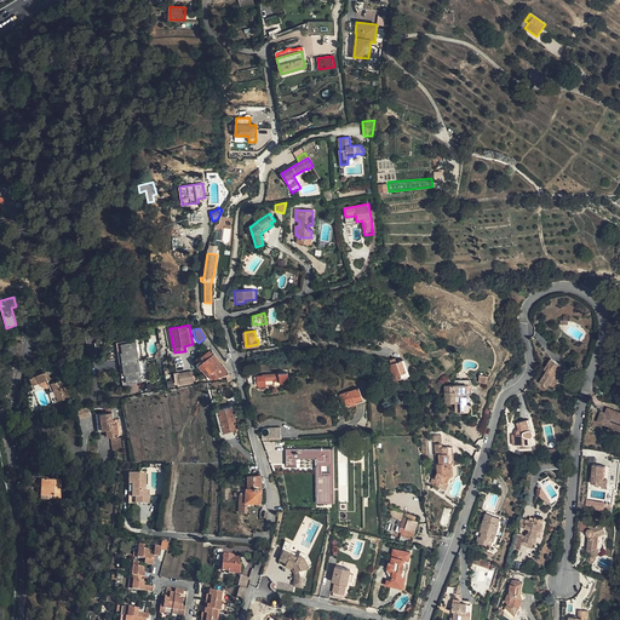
[(11,340),(9,352),(21,355),(23,343),(11,340)]
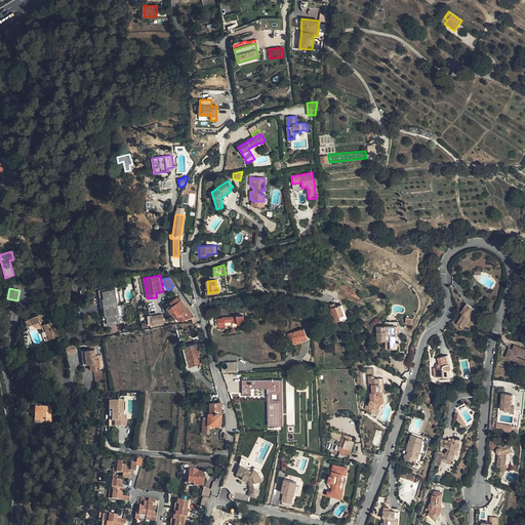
[(118,306),(115,289),(102,291),(104,308),(118,306)]
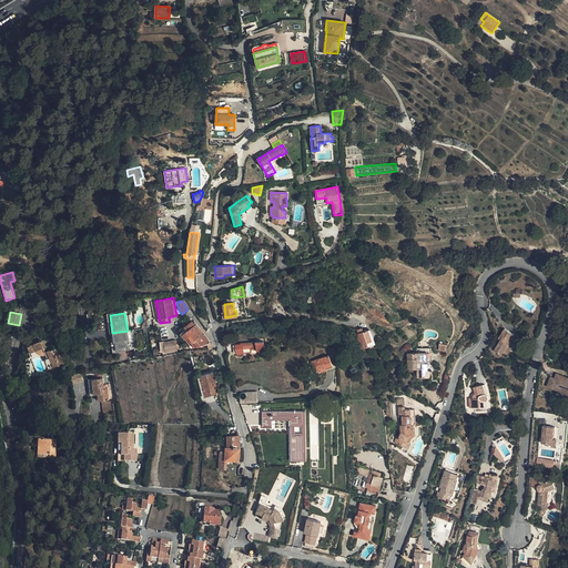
[(89,321),(90,326),(98,325),(97,315),(92,316),(93,320),(89,321)]
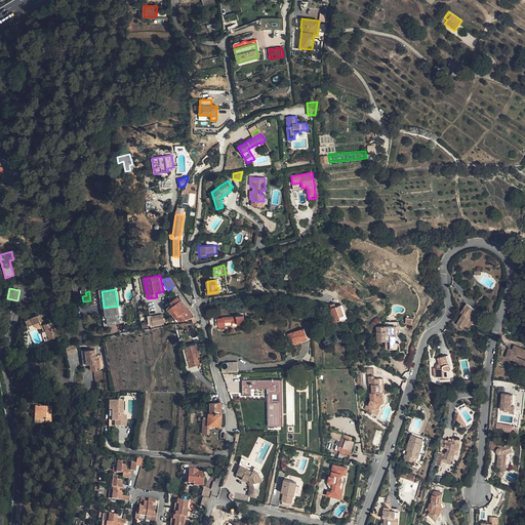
[(183,319),(195,316),(189,308),(188,309),(180,299),(173,306),(183,319)]
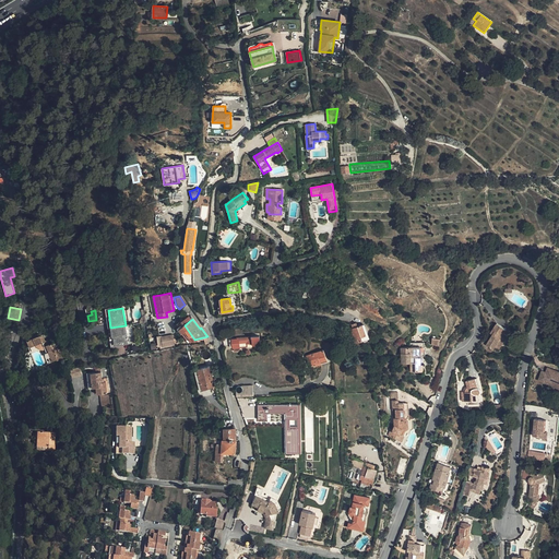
[(496,346),(500,349),(508,336),(503,333),(507,330),(497,323),(494,330),(496,331),(494,334),(487,345),(494,349),(496,346)]
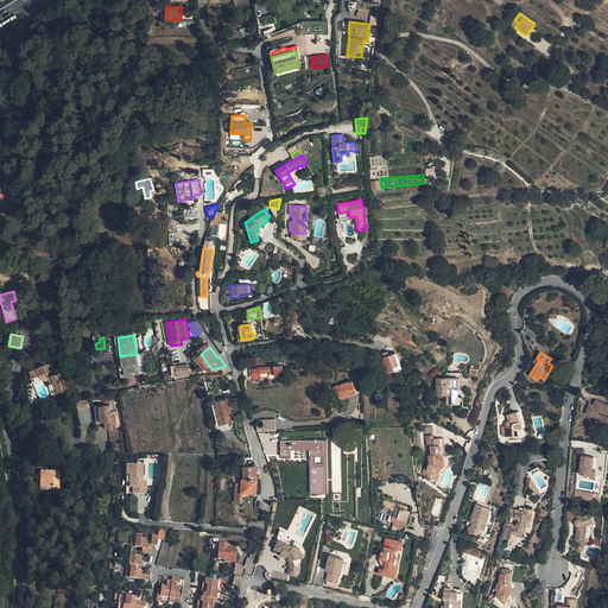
[(381,358),(386,374),(401,368),(397,353),(390,355),(384,356),(381,358)]
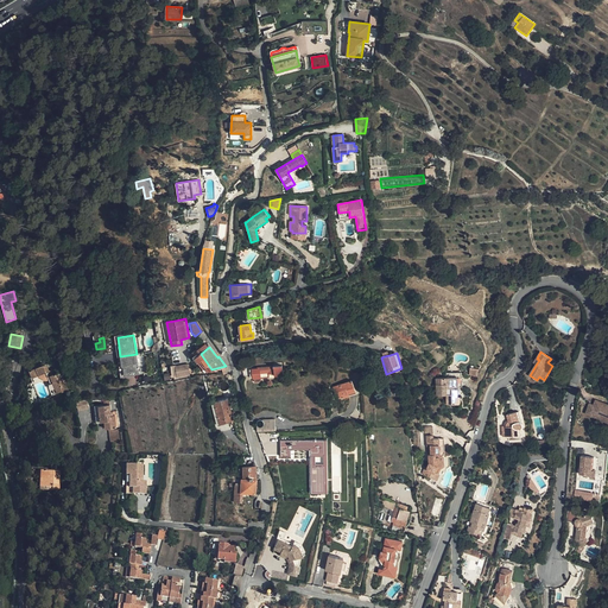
[(137,354),(120,356),(124,375),(139,373),(137,354)]
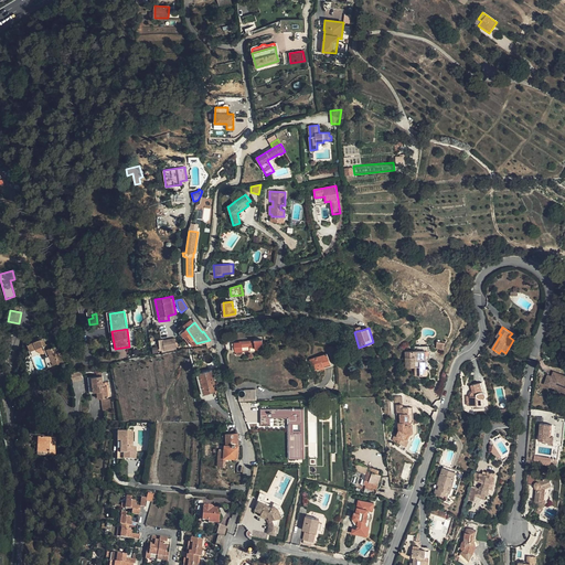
[(51,366),(65,361),(63,356),(62,355),(61,353),(59,352),(56,352),(54,352),(52,347),(52,348),(50,343),(46,344),(43,345),(41,339),(28,344),(31,351),(36,349),(38,351),(40,352),(42,353),(45,352),(51,366)]
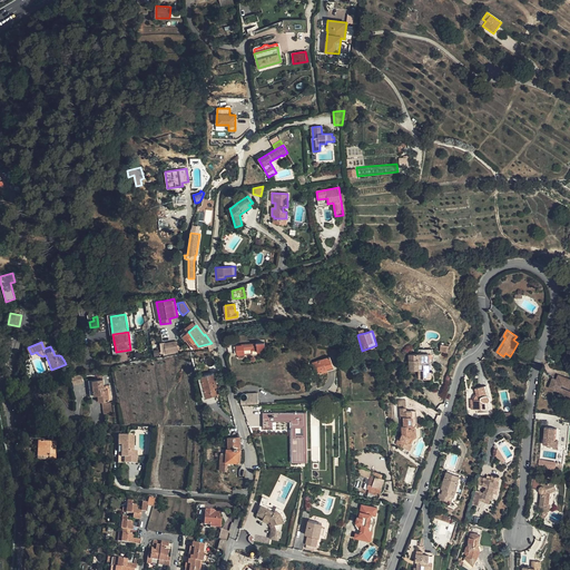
[(265,351),(265,342),(242,344),(242,345),(236,345),(237,355),(238,355),(238,357),(244,357),(244,356),(245,356),(245,354),(244,350),(252,349),(252,350),(257,350),(257,352),(265,351)]
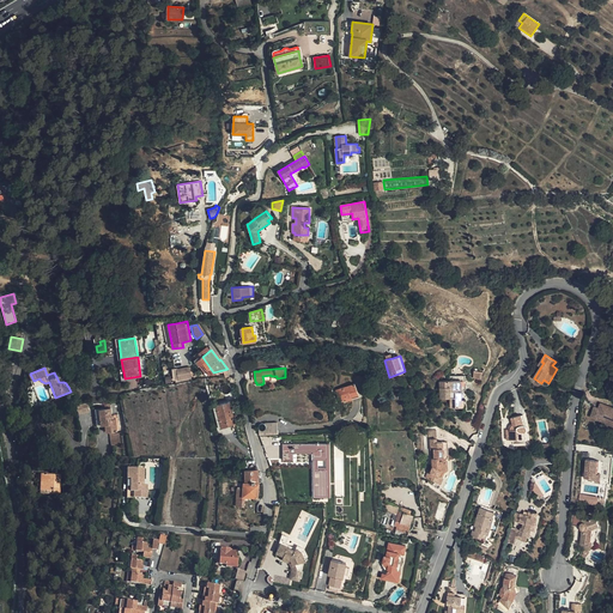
[(180,380),(190,378),(189,369),(178,370),(180,380)]
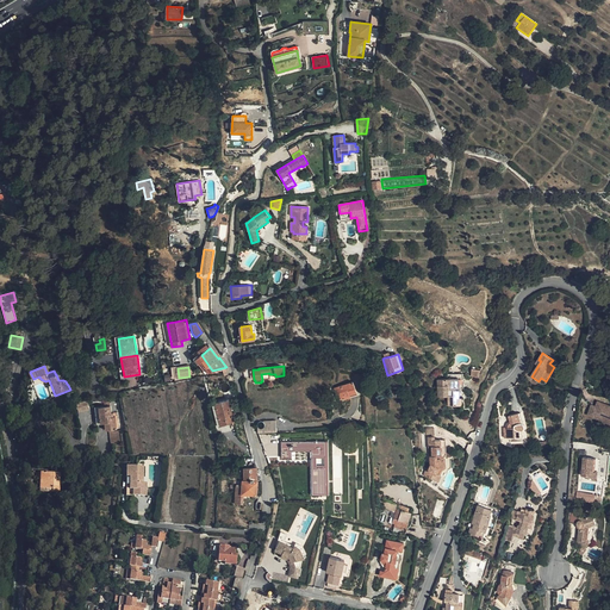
[(447,379),(437,379),(439,397),(448,396),(448,406),(460,406),(459,398),(459,390),(464,390),(464,374),(447,374),(447,379)]
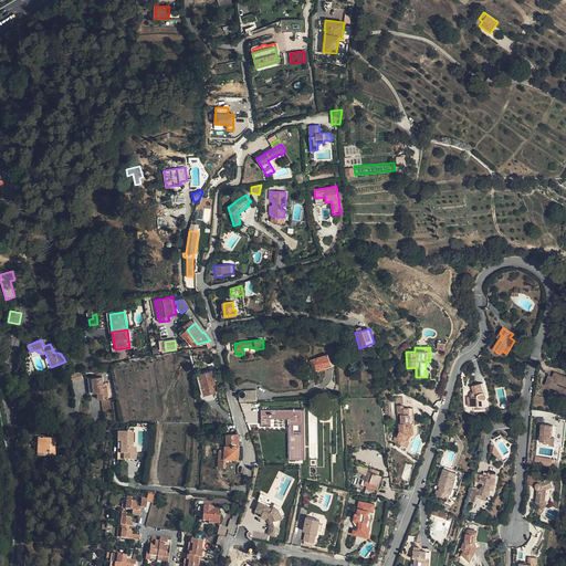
[(332,364),(327,354),(310,359),(314,370),(320,368),(320,370),(325,368),(324,366),(332,364)]
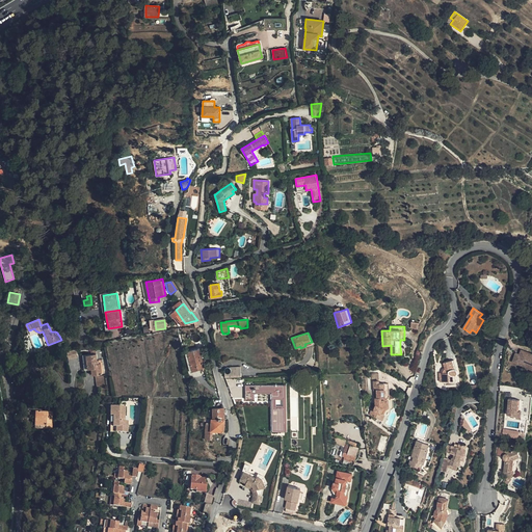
[(205,367),(200,348),(187,351),(192,370),(205,367)]
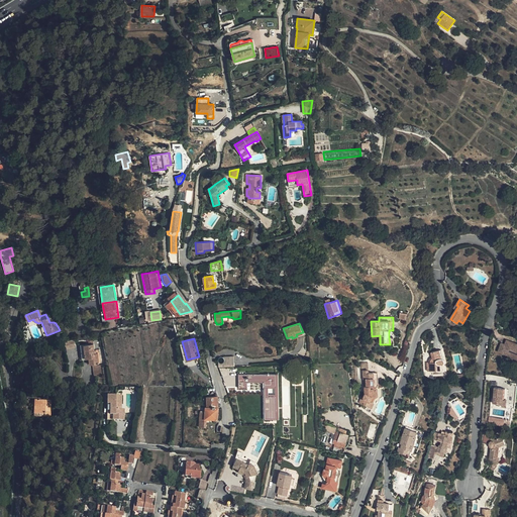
[(64,342),(65,348),(76,346),(75,339),(64,342)]
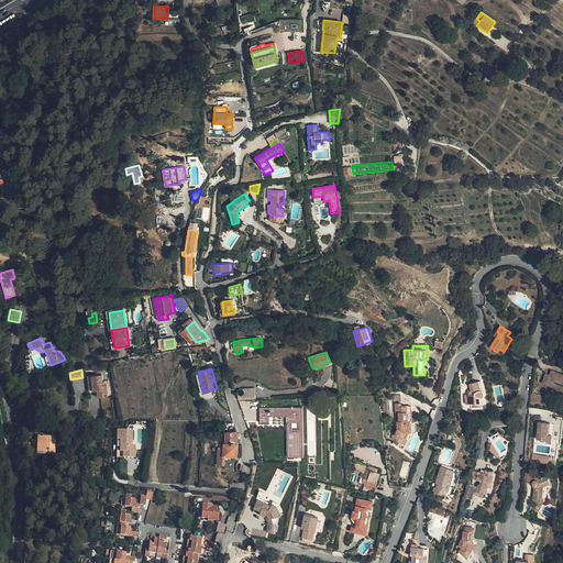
[(542,383),(562,390),(562,374),(552,371),(550,375),(545,374),(542,383)]
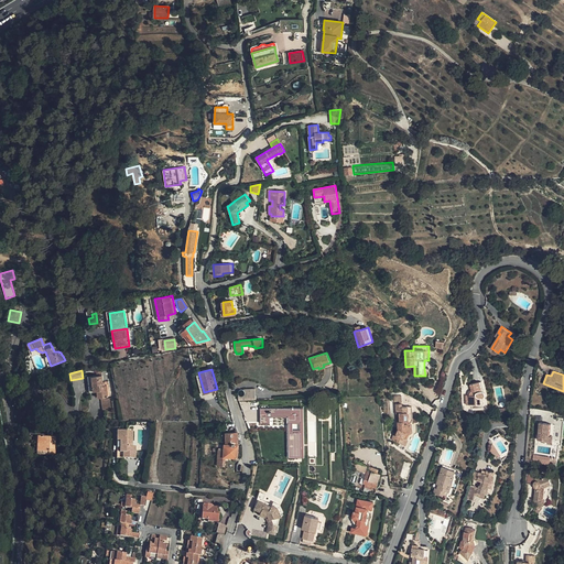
[(108,397),(107,384),(104,386),(102,375),(97,376),(88,377),(90,392),(97,391),(98,398),(108,397)]
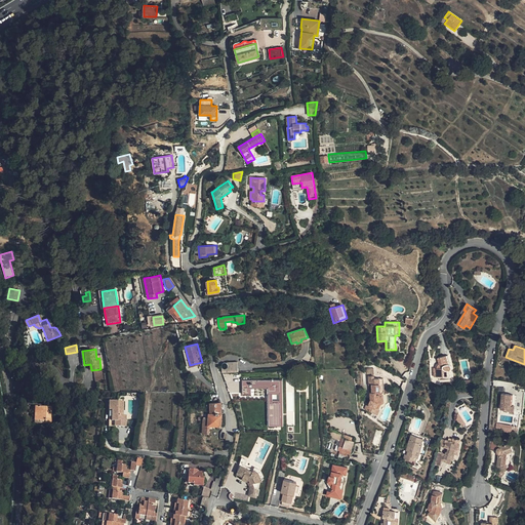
[(434,368),(435,376),(444,376),(448,375),(448,370),(450,370),(450,369),(451,367),(451,366),(450,365),(449,365),(447,356),(438,358),(439,364),(438,365),(437,367),(437,368),(436,368),(434,368)]
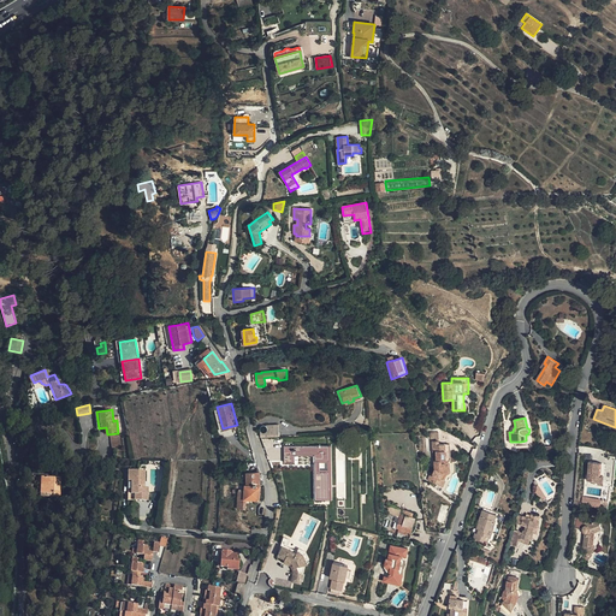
[(278,424),(266,425),(266,426),(265,426),(264,426),(262,426),(261,427),(260,428),(260,430),(260,437),(279,437),(278,424)]
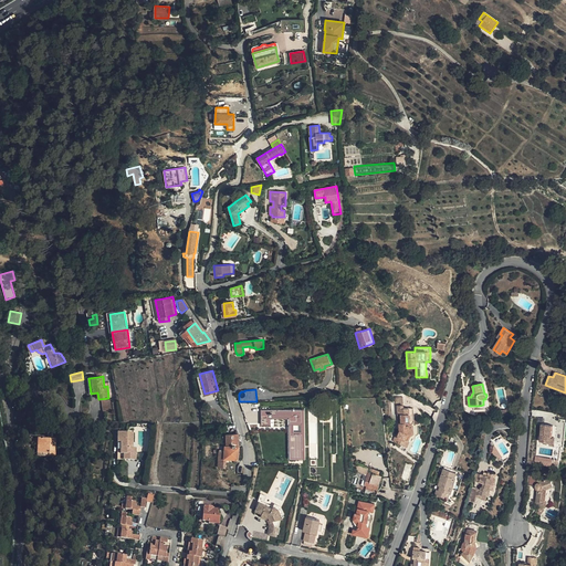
[(113,411),(112,399),(102,400),(104,412),(113,411)]
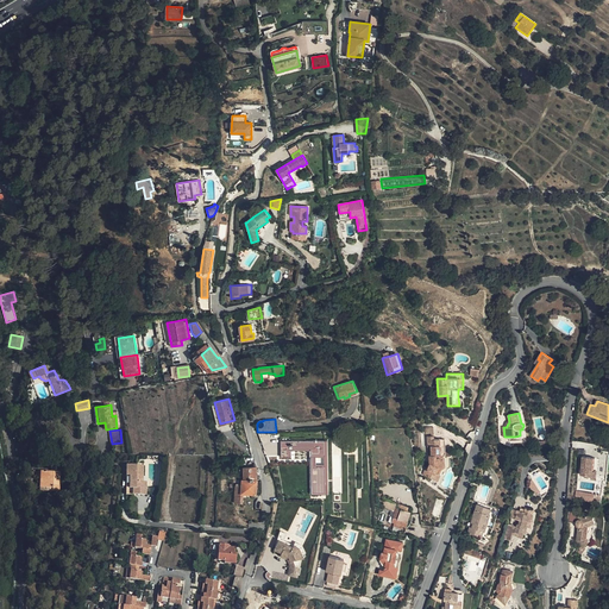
[(444,457),(440,454),(440,439),(434,439),(433,435),(427,437),(428,447),(432,447),(432,454),(429,456),(429,464),(428,469),(426,468),(422,475),(433,478),(434,473),(438,475),(441,469),(445,466),(444,457)]
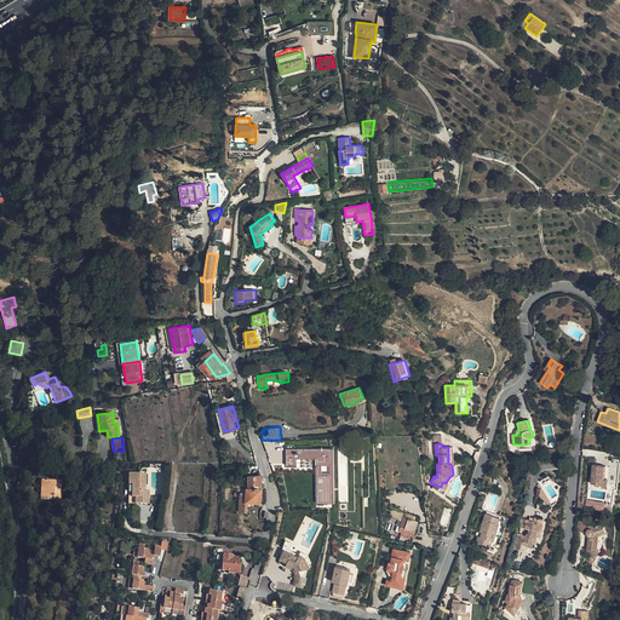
[(326,448),(286,449),(286,465),(316,464),(317,503),(327,503),(326,448)]
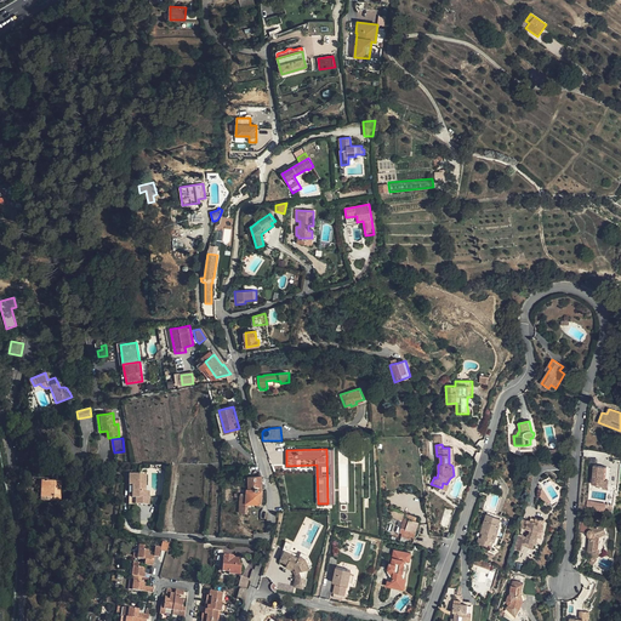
[(607,467),(593,466),(592,484),(603,485),(603,488),(608,489),(609,480),(605,480),(607,467)]
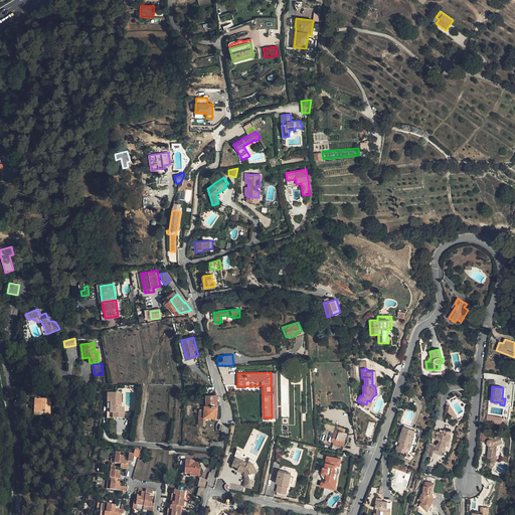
[(106,394),(106,419),(125,419),(124,407),(121,407),(121,394),(106,394)]
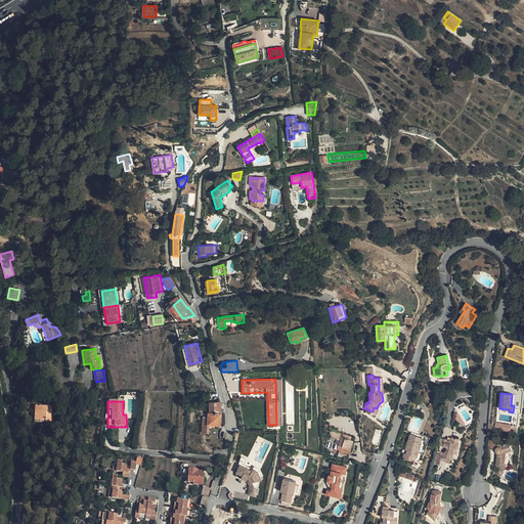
[(219,411),(220,403),(210,402),(210,411),(219,411)]
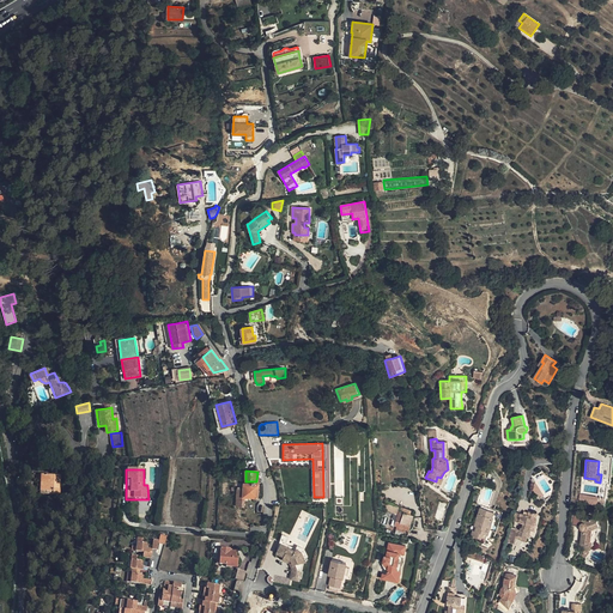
[(40,474),(38,496),(59,496),(59,475),(40,474)]
